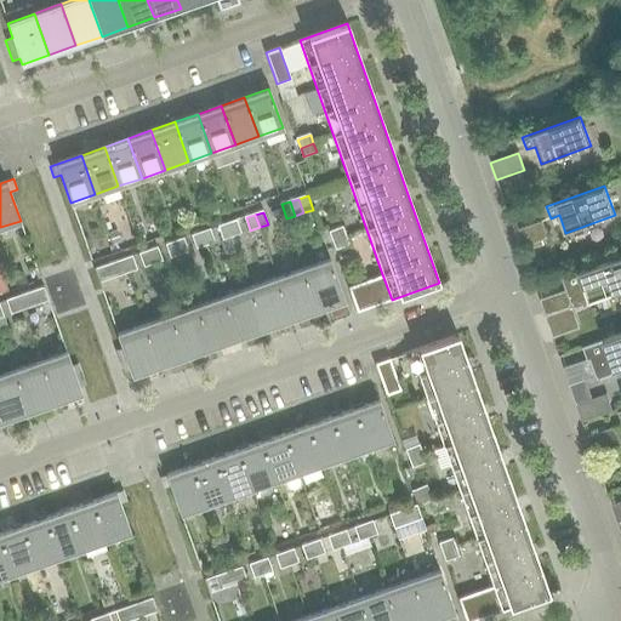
[(241,234),(237,221),(228,223),(233,238),(241,234)]
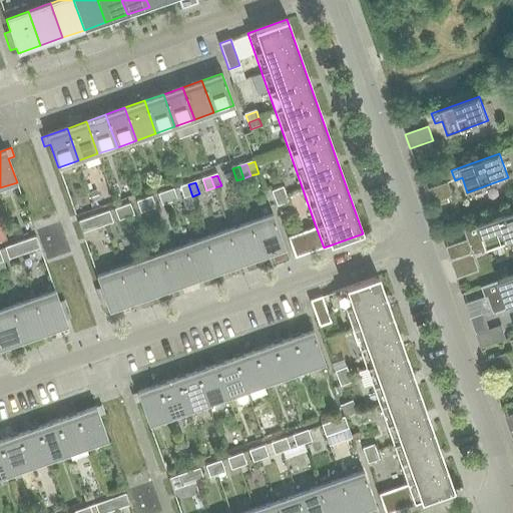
[(425,190),(430,205),(453,196),(448,182),(425,190)]
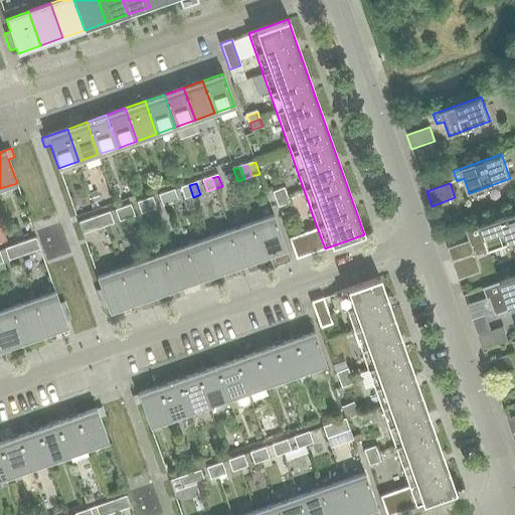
[(193,197),(189,185),(181,187),(185,199),(193,197)]
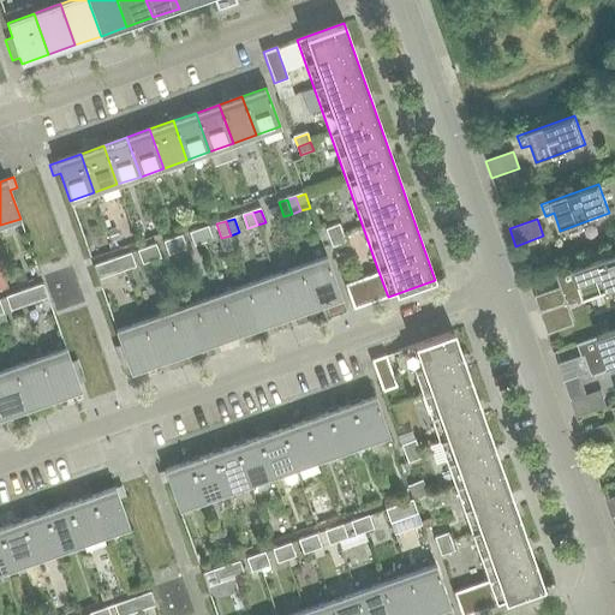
[(344,234),(340,226),(328,231),(330,239),(344,234)]
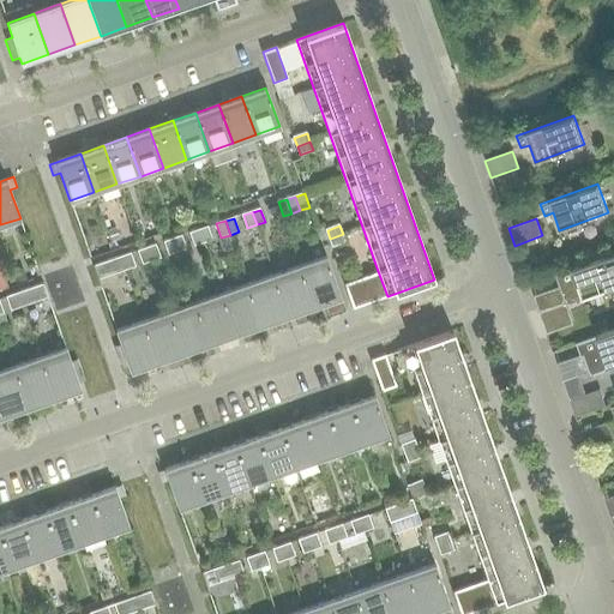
[(212,240),(208,227),(199,230),(204,242),(212,240)]
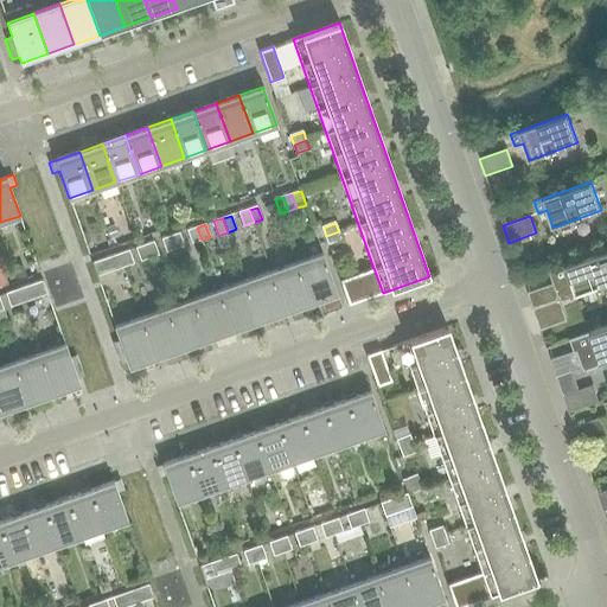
[(114,225),(107,228),(110,238),(117,236),(114,225)]
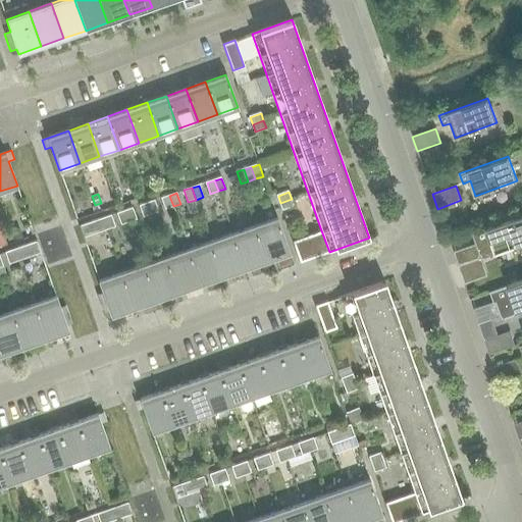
[(173,206),(169,196),(162,198),(166,209),(173,206)]
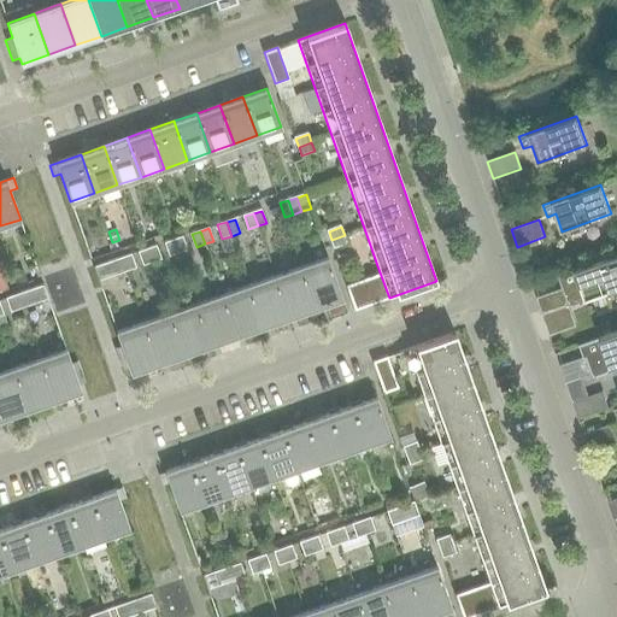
[(347,245),(345,235),(331,240),(335,250),(347,245)]
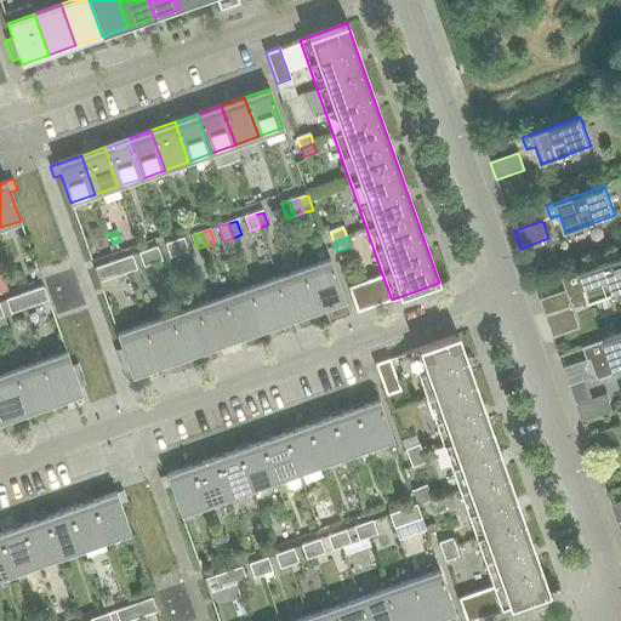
[(189,252),(184,239),(175,241),(180,256),(189,252)]
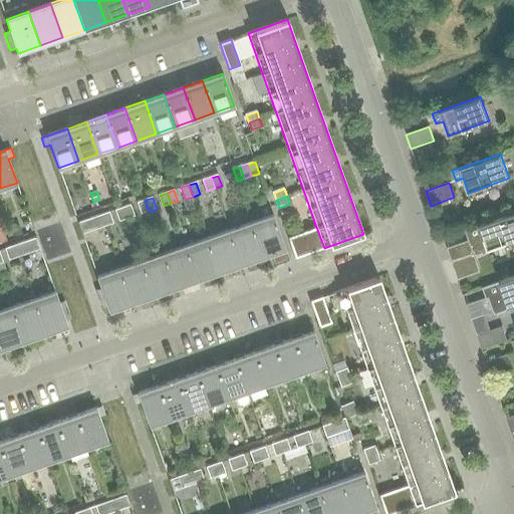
[(149,212),(145,200),(138,203),(142,214),(149,212)]
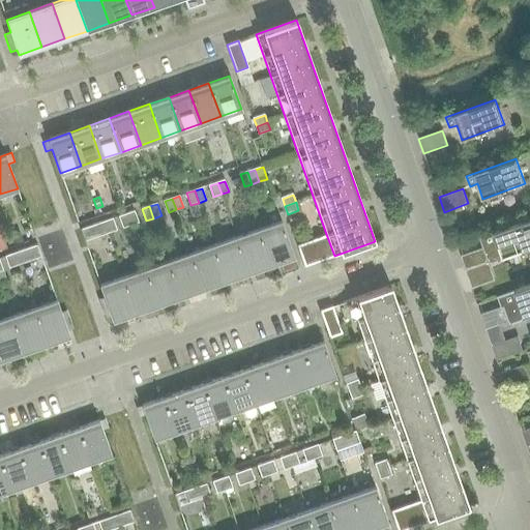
[(139,223),(135,211),(127,214),(131,226),(139,223)]
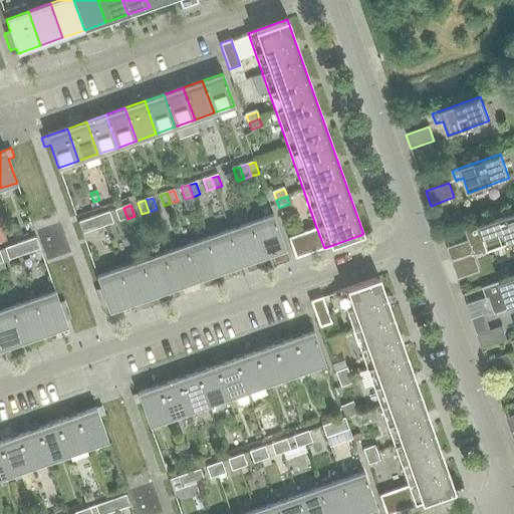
[(127,219),(123,208),(115,211),(119,222),(127,219)]
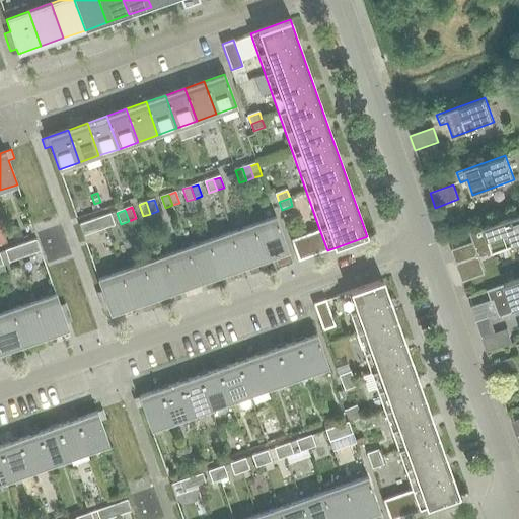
[(518,214),(468,232),(468,233),(469,233),(472,242),(450,250),(455,265),(518,242),(518,214)]
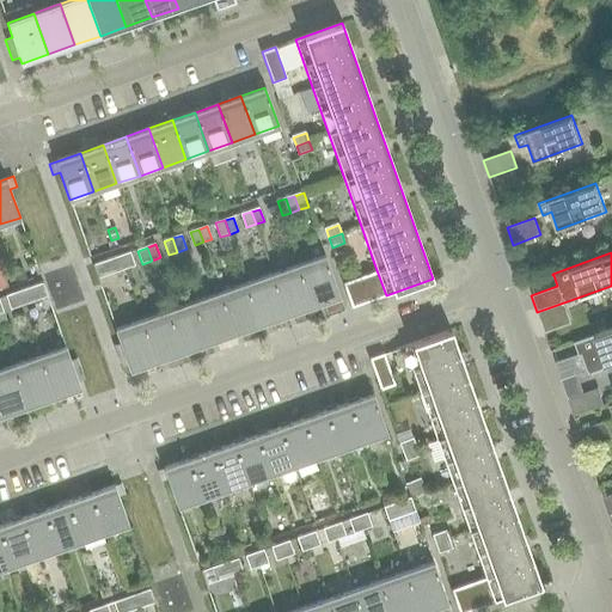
[(135,268),(130,254),(122,256),(127,270),(135,268)]
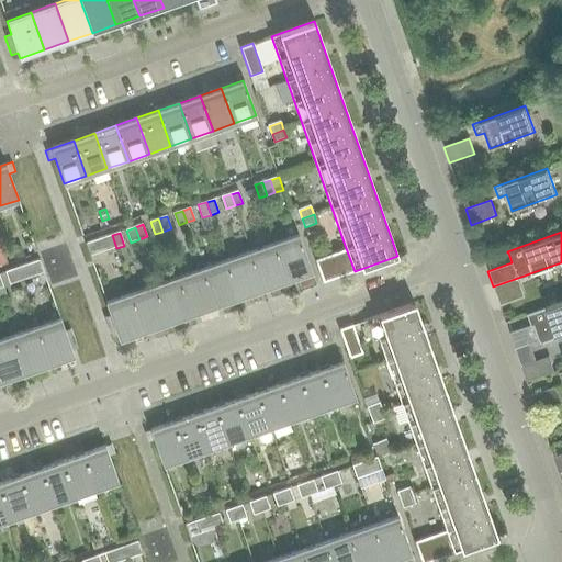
[(272,243),(287,281),(294,278),(299,290),(316,284),(299,234),(272,243)]
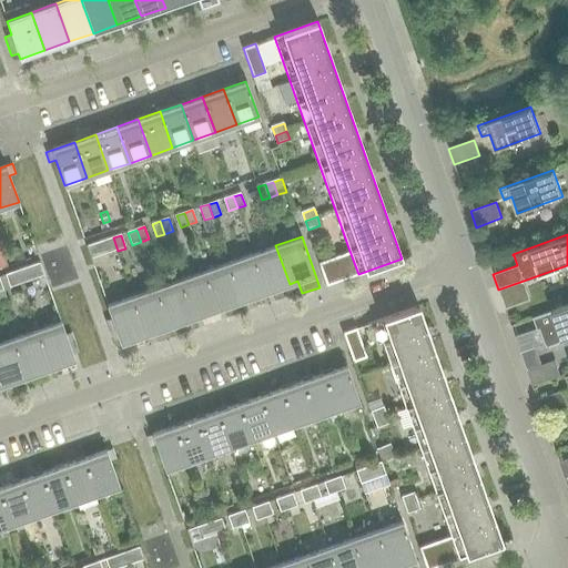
[(118,251),(113,237),(104,241),(110,254),(118,251)]
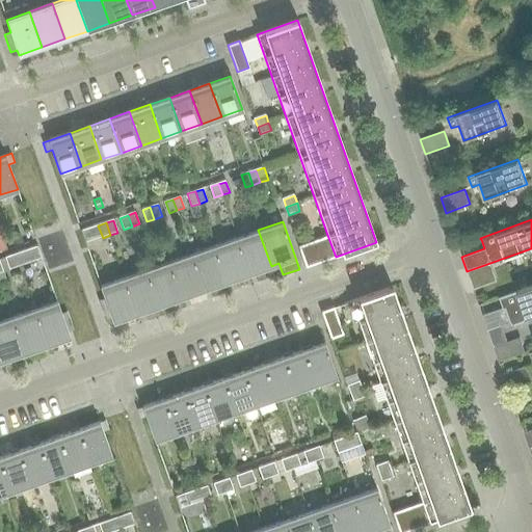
[(103,238),(98,225),(90,228),(95,240),(103,238)]
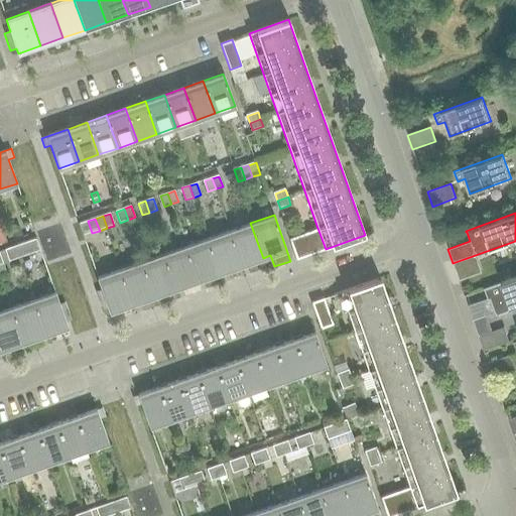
[(92,233),(88,221),(80,224),(84,236),(92,233)]
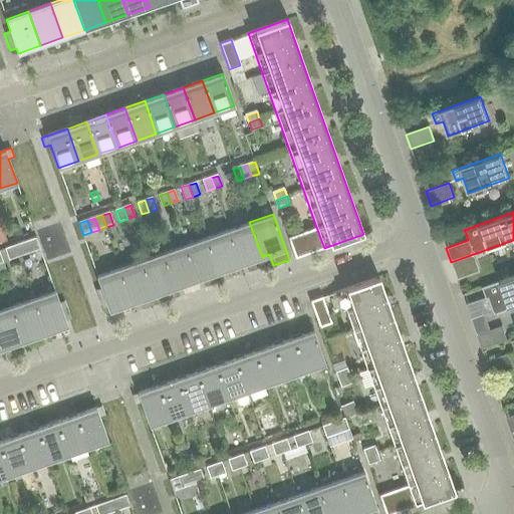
[(239,265),(262,257),(249,222),(227,230),(239,265)]
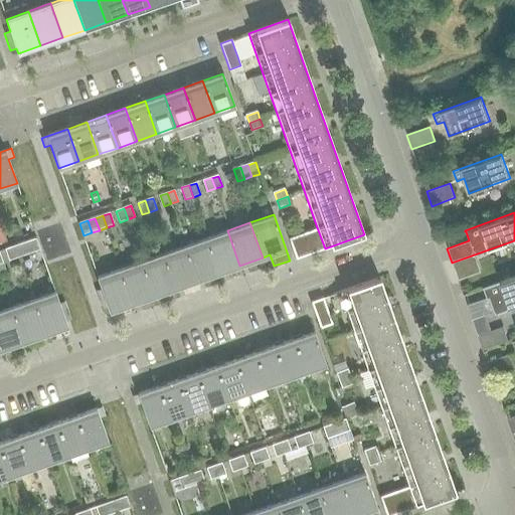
[(289,237),(296,259),(325,248),(317,227),(289,237)]
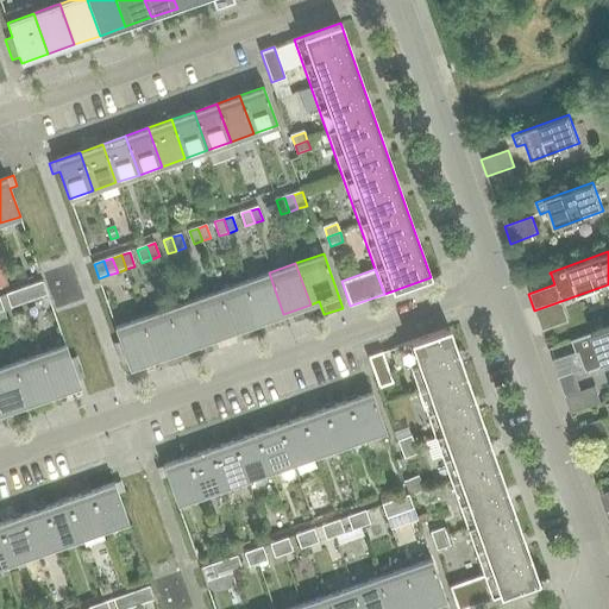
[(269,272),(243,282),(257,324),(283,314),(269,272)]
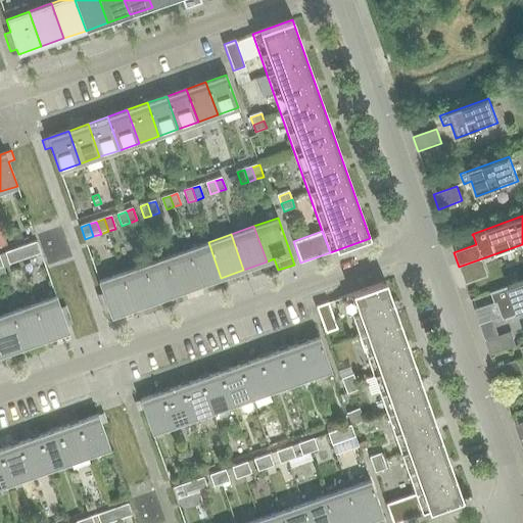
[(208,242),(185,250),(197,286),(221,278),(208,242)]
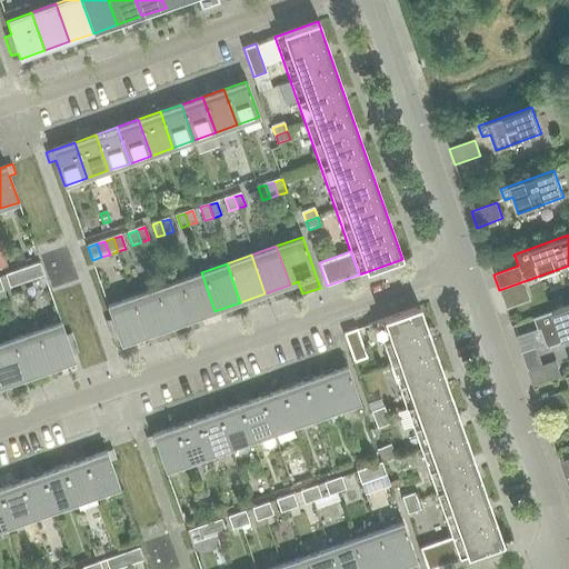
[(43,277),(40,265),(31,267),(36,280),(43,277)]
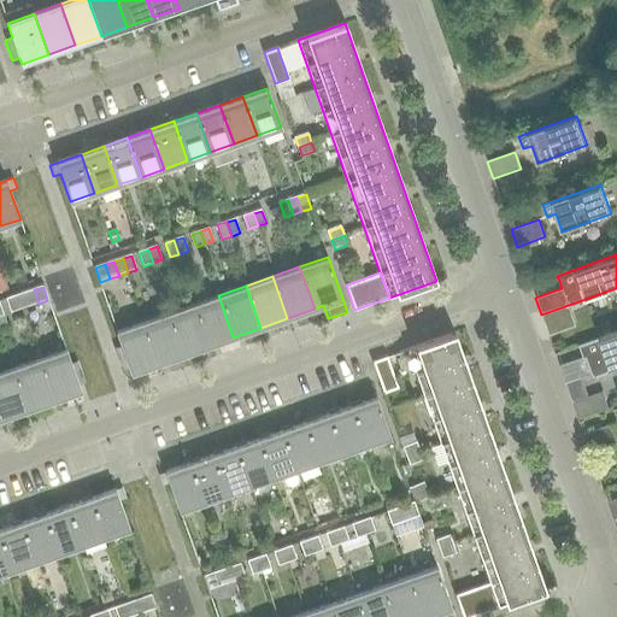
[(39,304),(34,289),(25,293),(30,306),(39,304)]
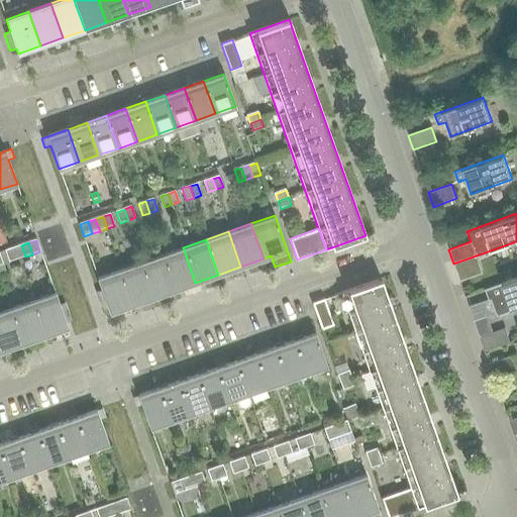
[(25,256),(21,245),(14,248),(17,260),(25,256)]
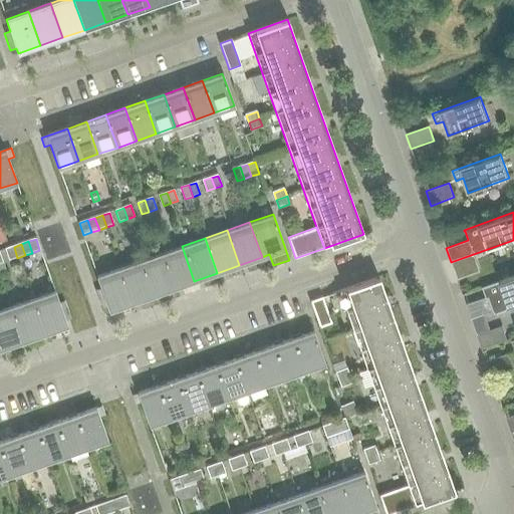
[(160,254),(172,288),(194,281),(182,246),(160,254)]
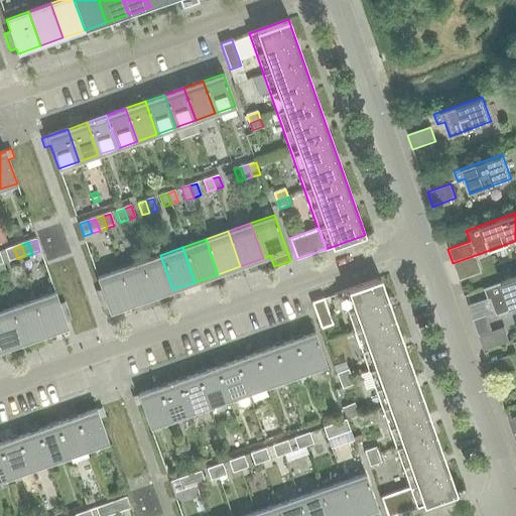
[(17,259),(14,248),(6,250),(10,261),(17,259)]
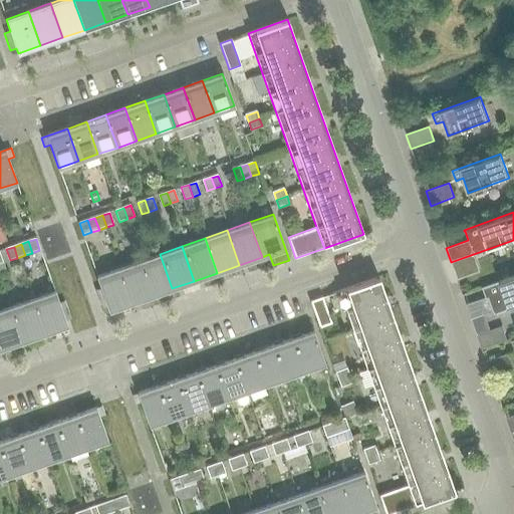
[(137,262),(149,296),(172,288),(160,254),(137,262)]
